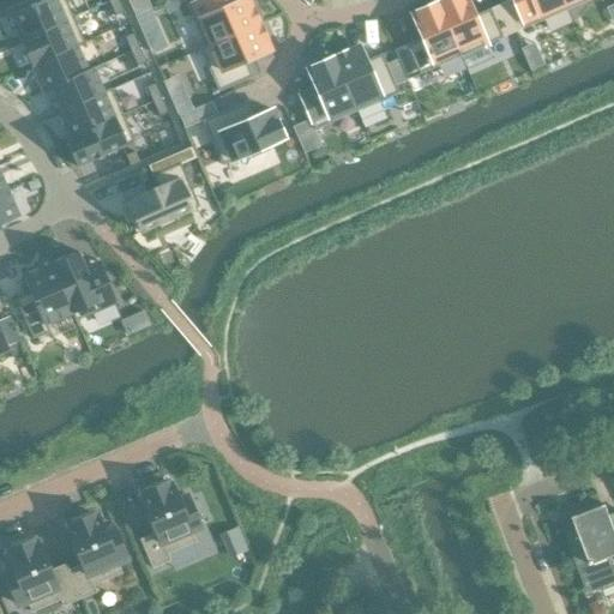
[(29,6),(8,14),(19,41),(73,17),(65,0),(41,0),(34,4),(34,1),(28,4),(29,6)]
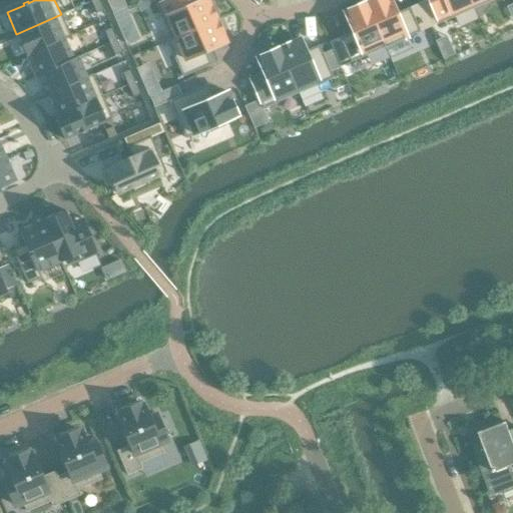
[(98,0),(93,0),(90,1),(96,13),(103,10),(98,0)]
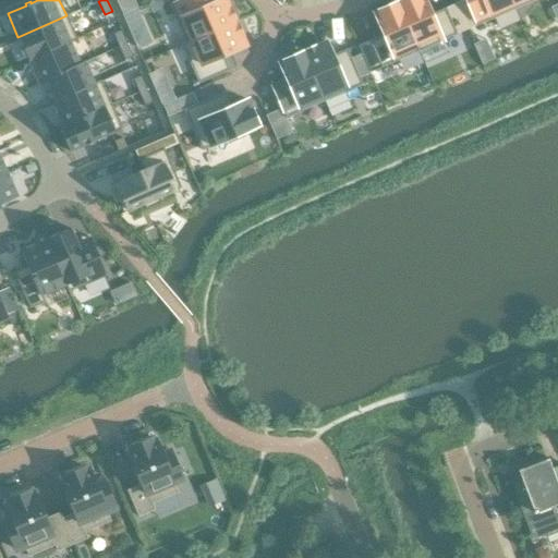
[(208,0),(180,0),(170,5),(185,41),(181,44),(182,45),(235,22),(234,19),(239,16),(230,0),(228,0),(227,1),(226,0),(219,0),(210,3),(208,0)]
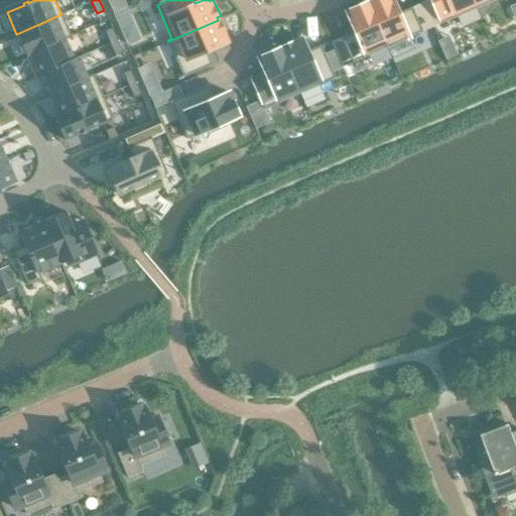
[(368,1),(367,2),(387,47),(422,31),(411,7),(398,13),(392,0),(370,0),(368,1)]
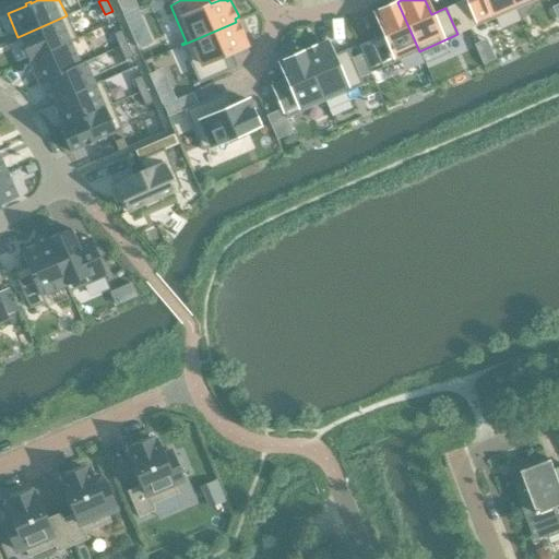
[(466,0),(478,25),(515,9),(511,0),(466,0)]
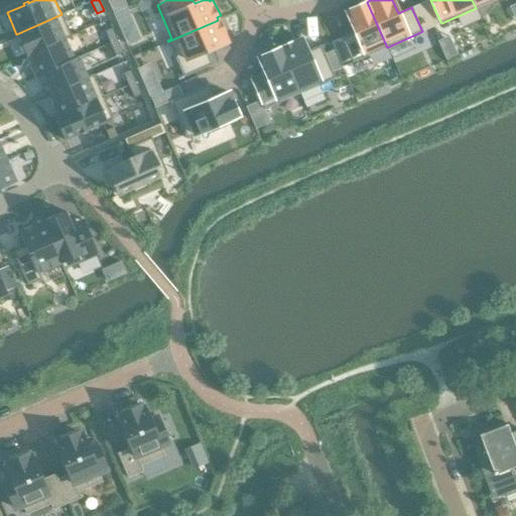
[(472,0),(476,8),(494,0),(472,0)]
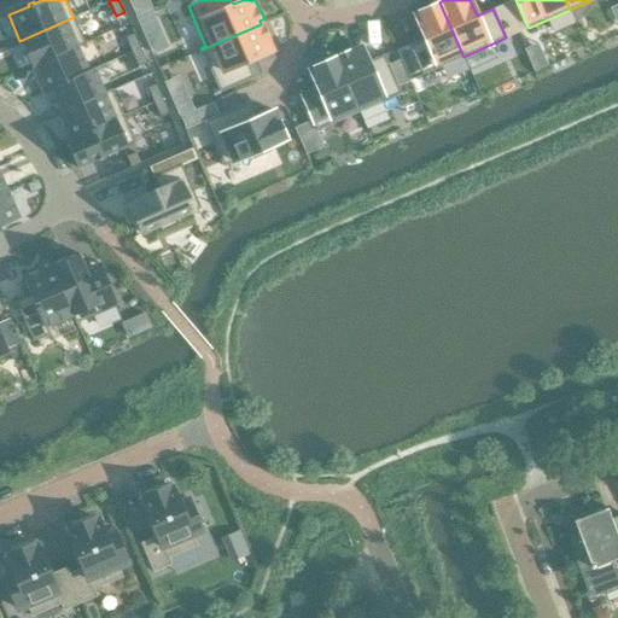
[(409,46),(396,51),(400,58),(401,59),(409,80),(421,75),(464,57),(439,3),(438,3),(419,11),(419,12),(413,13),(425,39),(409,46)]
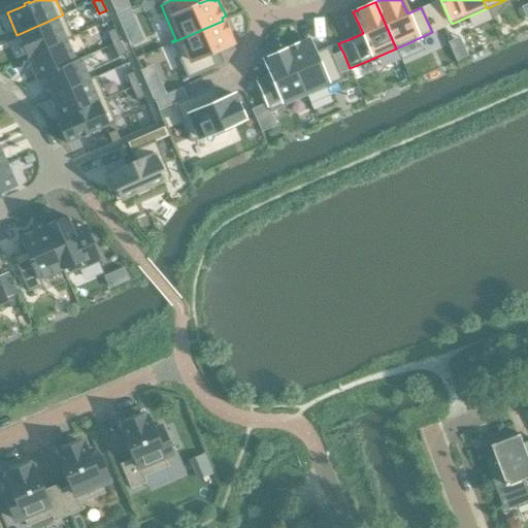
[(431,3),(421,7),(432,32),(441,28),(431,3)]
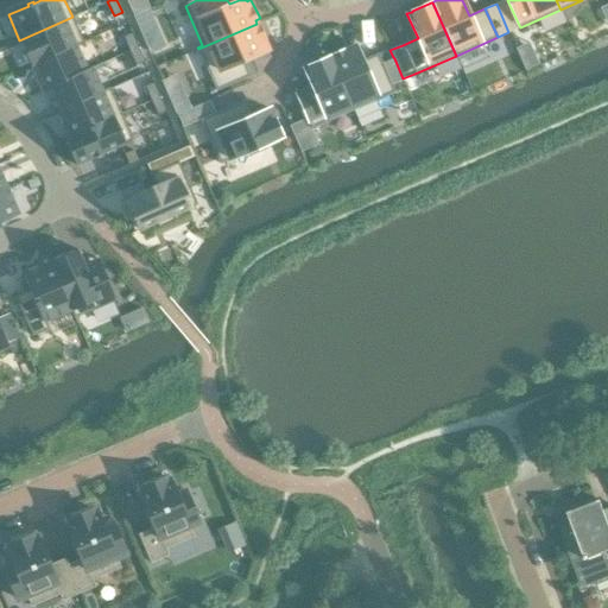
[(149,8),(132,16),(137,27),(153,20),(149,8)]
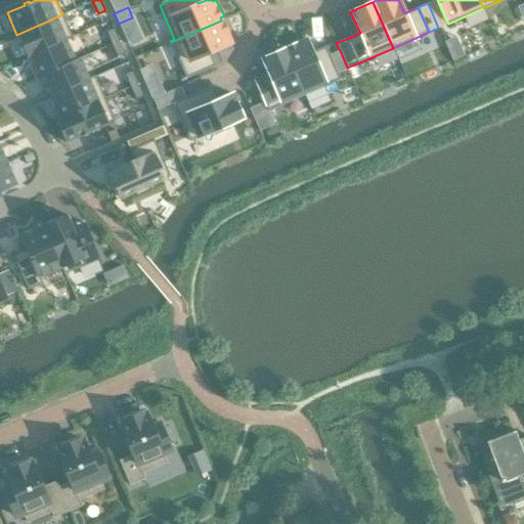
[(62,14),(16,35),(26,56),(72,36),(62,14)]
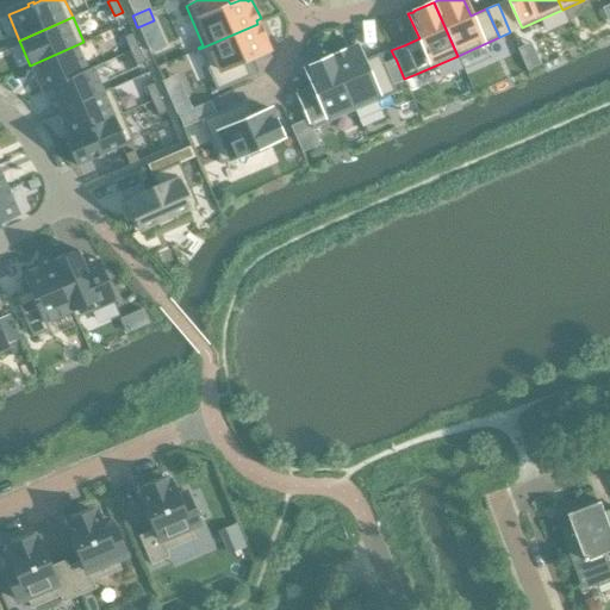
[(257,24),(199,49),(217,91),(250,76),(243,61),(268,50),(257,24)]
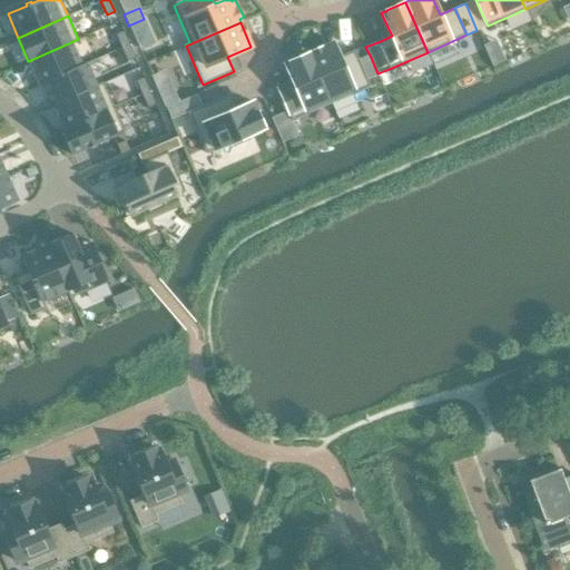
[(124,31),(115,35),(121,48),(129,45),(124,31)]
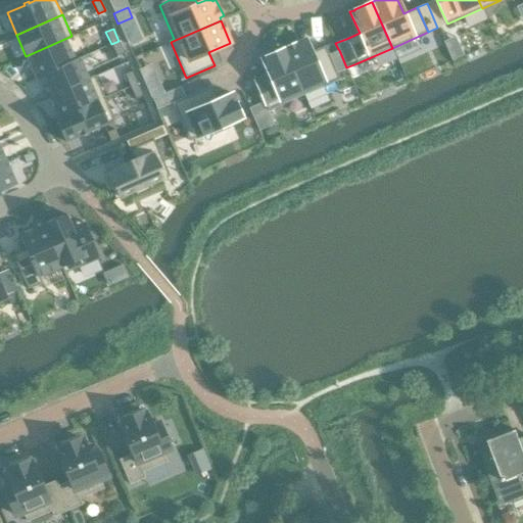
[(72,36),(26,56),(35,78),(79,58),(79,57),(74,59),(65,40),(73,37),(72,36)]
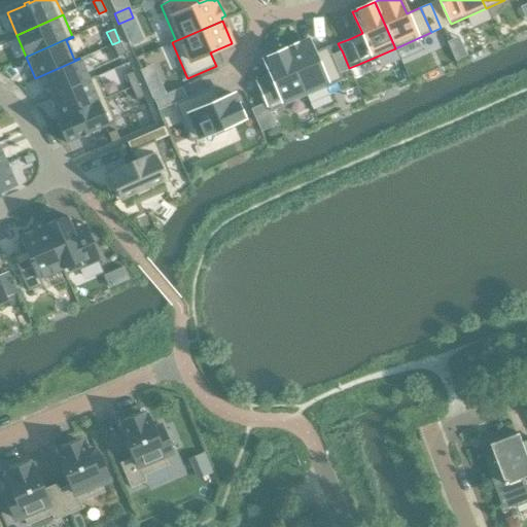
[(458,37),(447,42),(455,60),(466,55),(458,37)]
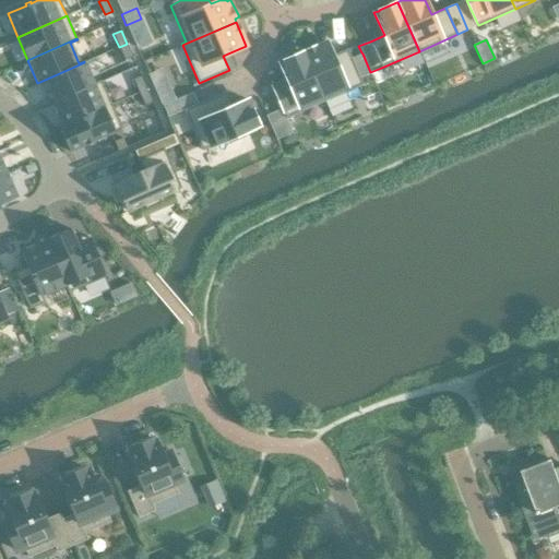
[(326,42),(302,52),(324,102),(363,84),(360,79),(352,58),(347,49),(333,56),(326,42)]
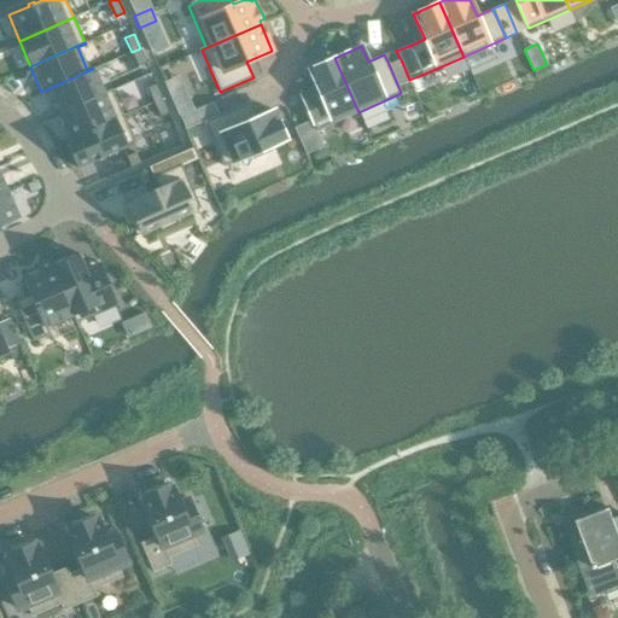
[(140,48),(132,52),(138,66),(146,63),(140,48)]
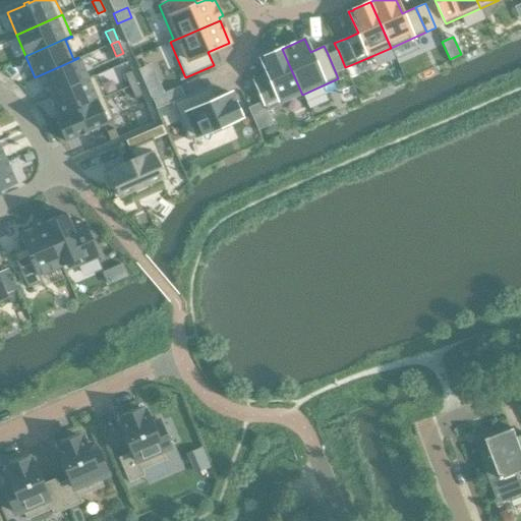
[(269,79),(255,85),(267,110),(302,95),(282,49),(281,49),(265,56),(259,58),(269,79)]
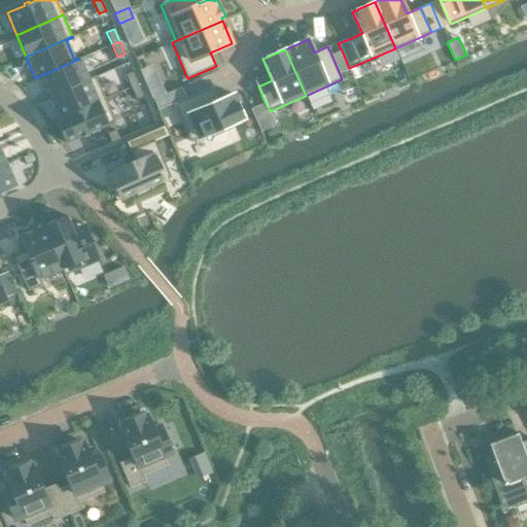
[(342,50),(331,55),(340,74),(350,70),(349,68),(342,50)]
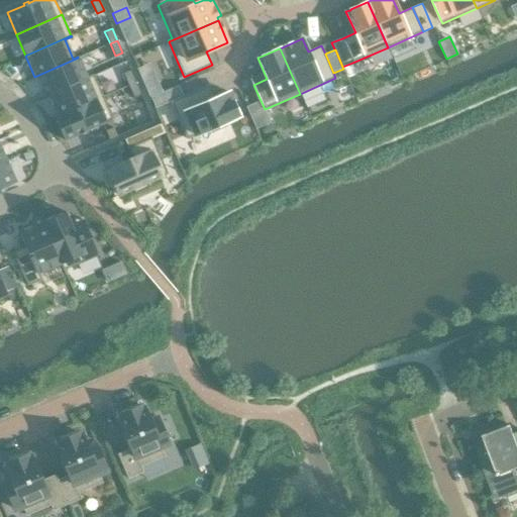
[(78,58),(34,77),(35,78),(39,76),(48,96),(94,76),(94,75),(87,78),(78,58)]
